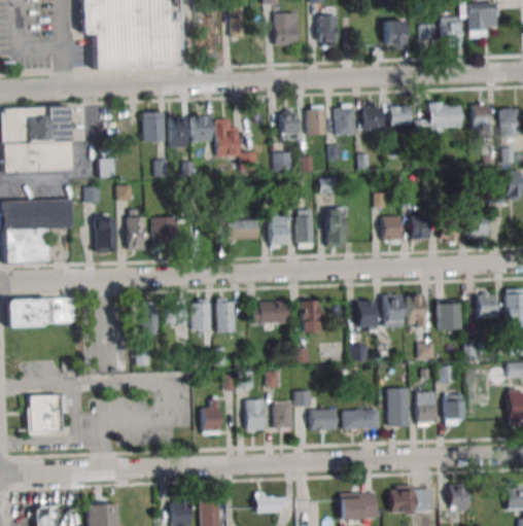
[(81,0),(82,36),(94,36),(95,72),(181,69),(178,0),(81,0)]
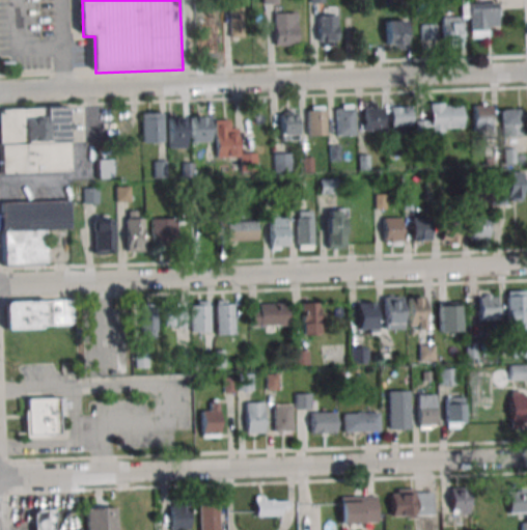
[(500,27),(500,3),(474,3),(474,38),(491,38),(491,27),(500,27)]
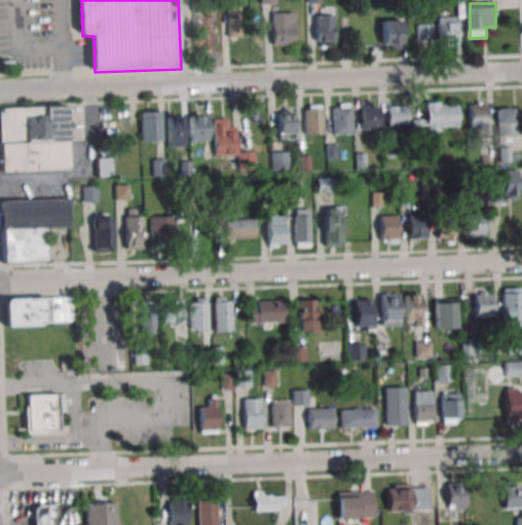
[(245,8),(231,8),(231,26),(245,26),(245,8)]
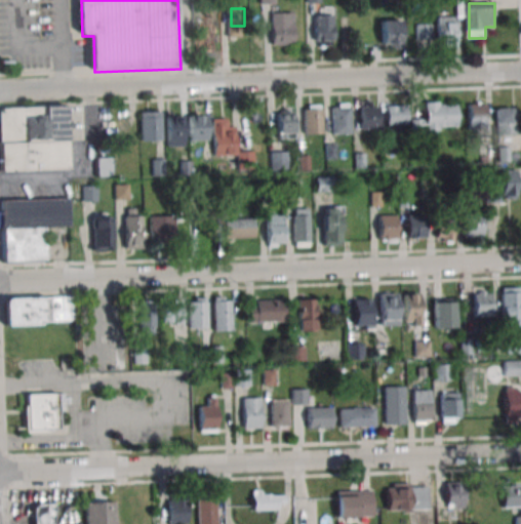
[(296,46),(296,13),(274,13),(274,46),(296,46)]
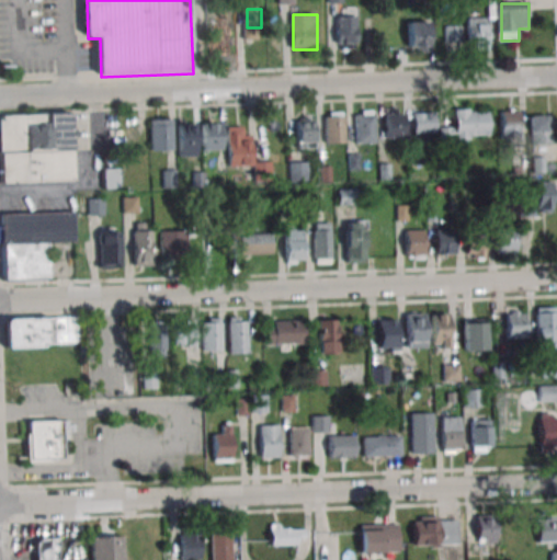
[(339,49),(361,49),(361,16),(339,16),(339,49)]
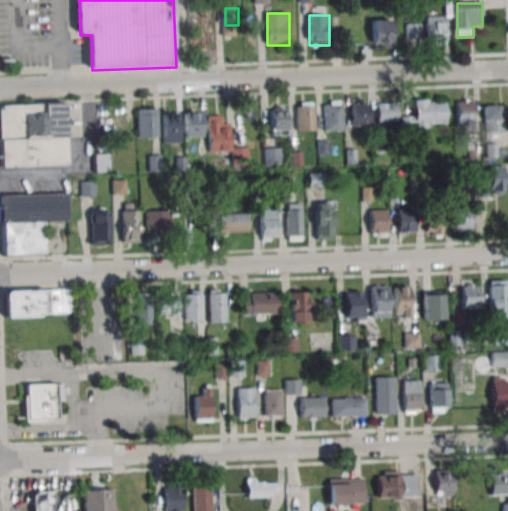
[(430,17),(430,47),(448,47),(448,17),(430,17)]
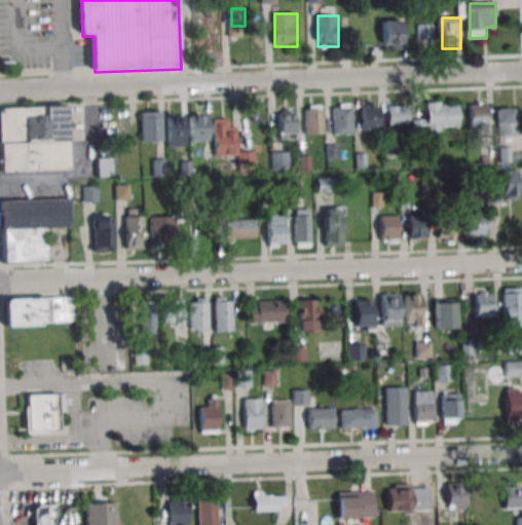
[(384,49),(405,49),(405,22),(384,22),(384,49)]
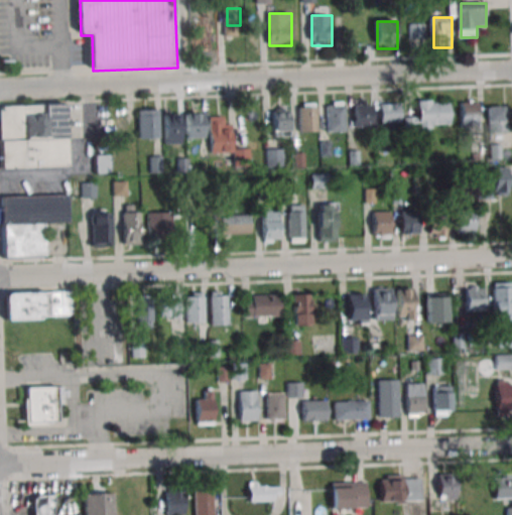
[(428,46),(428,25),(413,25),(413,46),(428,46)]
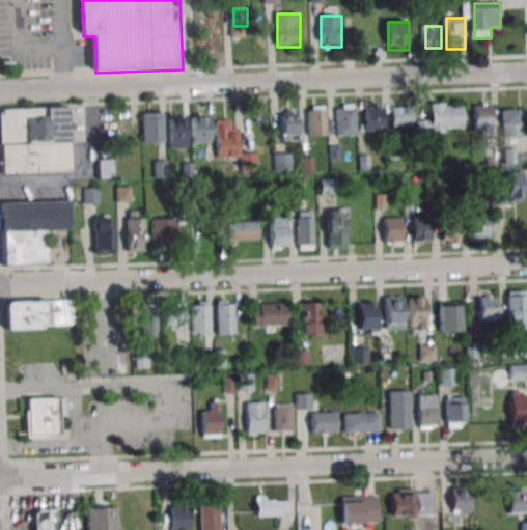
[(219,28),(201,28),(201,59),(219,59),(219,28)]
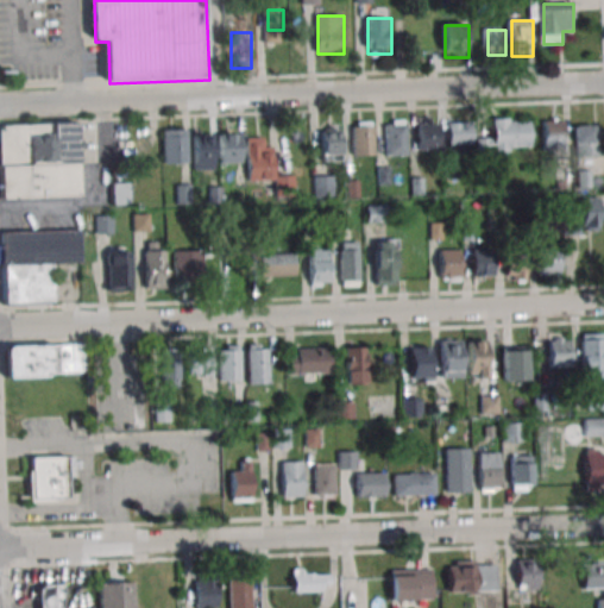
[(415,151),(442,151),(442,120),(415,120),(415,151)]
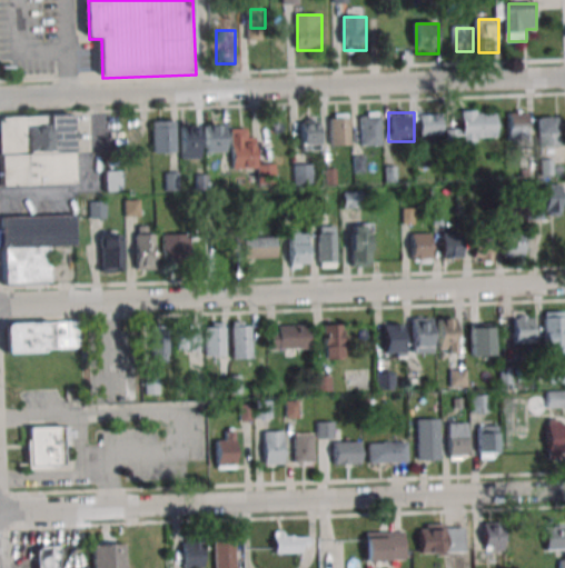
[(531,137),(531,112),(512,112),(512,137),(531,137)]
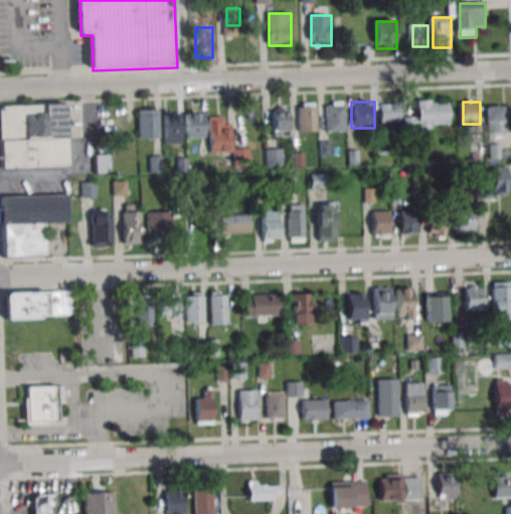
[(329,133),(347,133),(347,103),(329,103),(329,133)]
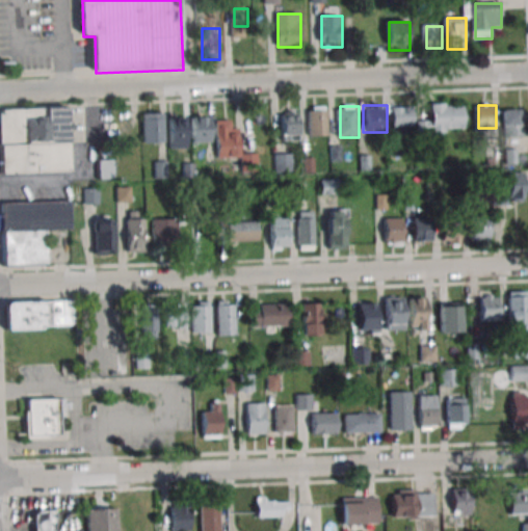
[(426,123),(426,133),(467,133),(467,106),(433,106),(433,123),(426,123)]
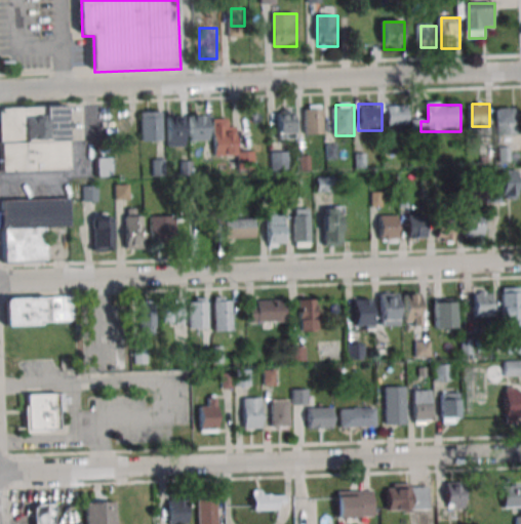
[(307,134),(325,134),(325,106),(307,106),(307,134)]
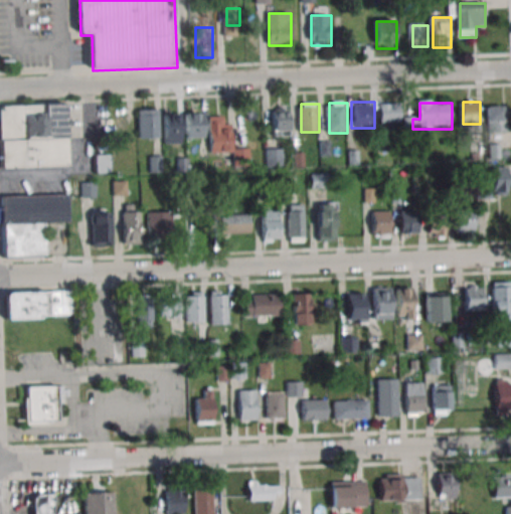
[(381,124),(403,124),(403,105),(381,105),(381,124)]
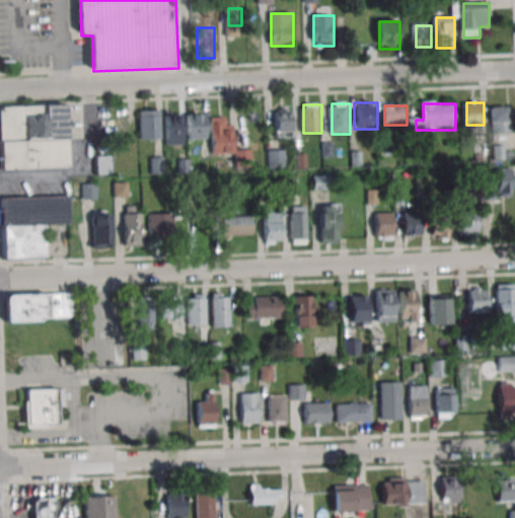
[(2,169),(72,169),(71,106),(1,106),(2,169)]
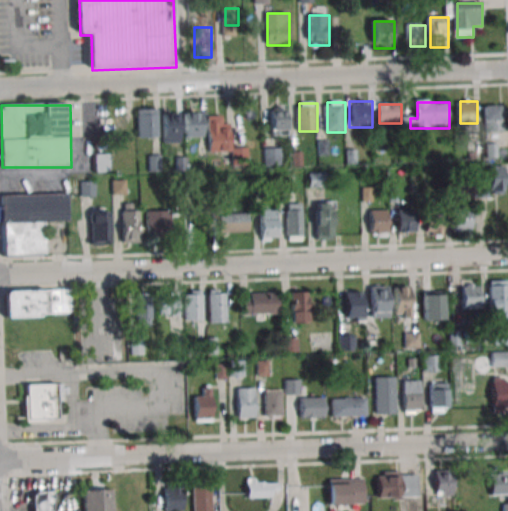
[(487,133),(507,133),(507,106),(487,106),(487,133)]
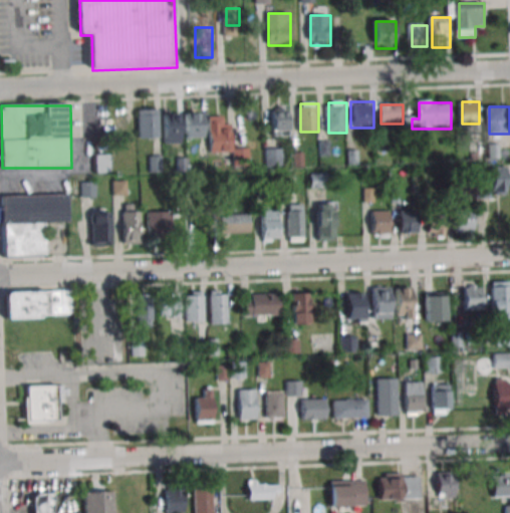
[(273,136),(290,137),(291,108),(273,108),(273,136)]
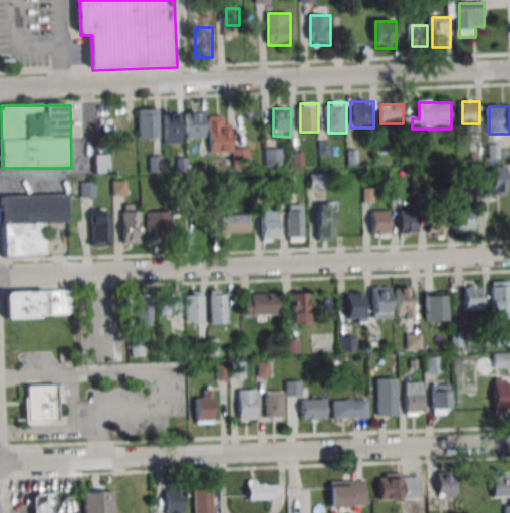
[(141,110),(141,139),(161,139),(161,110),(141,110)]
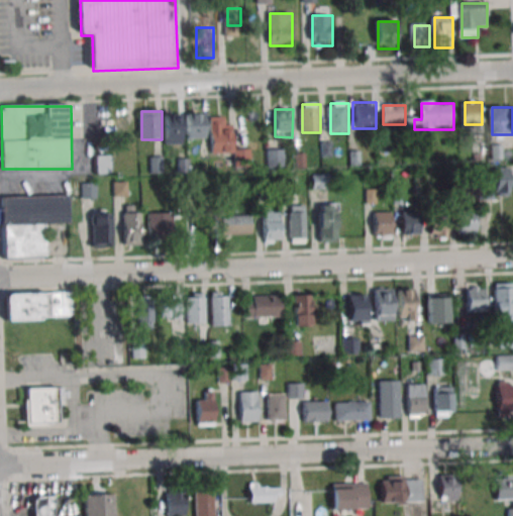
[(188,139),(207,139),(207,112),(187,112),(188,139)]
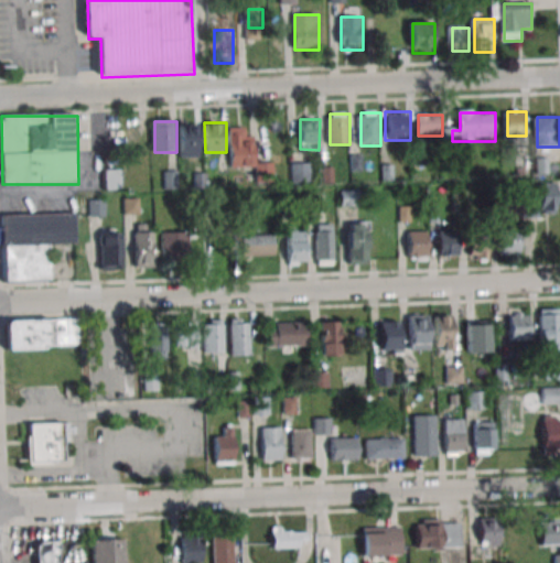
[(202,158),(202,125),(182,125),(182,158),(202,158)]
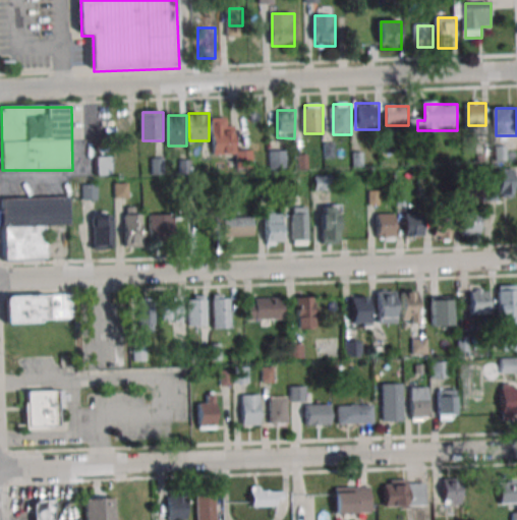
[(214,119),(215,155),(240,155),(240,163),(255,163),(254,152),(237,153),(236,118),(214,119)]
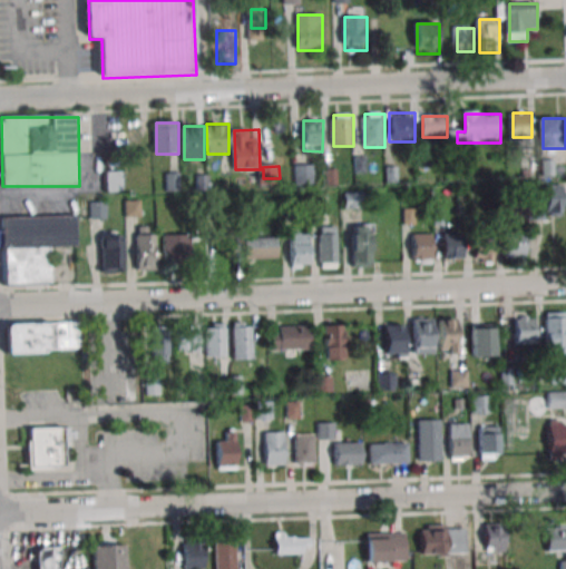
[(296,165),(296,185),(318,185),(318,165),(296,165)]
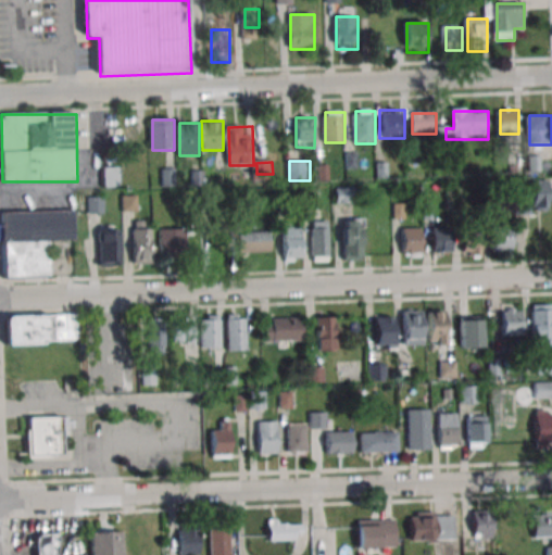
[(122,167),(107,167),(107,188),(122,188),(122,167)]
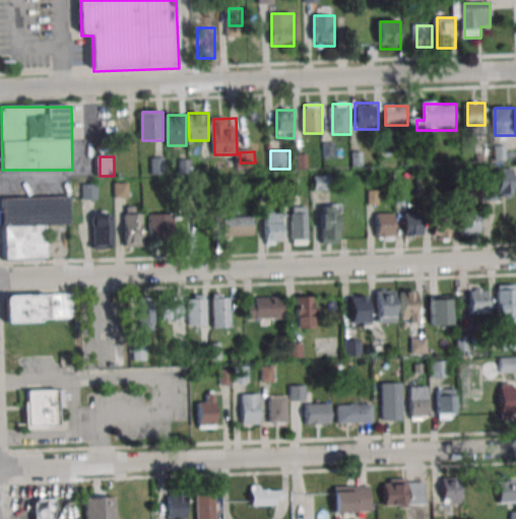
[(166,158),(153,158),(153,174),(166,174),(166,158)]
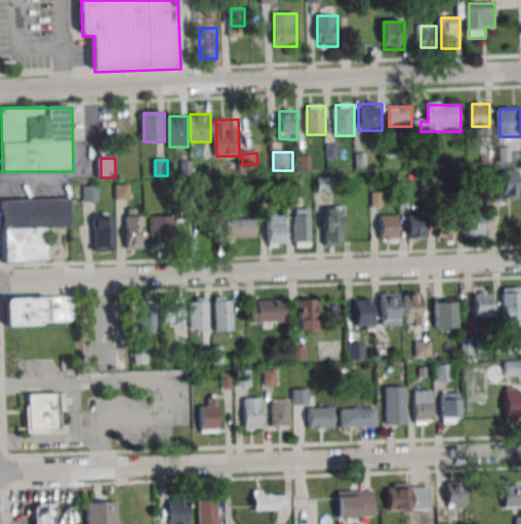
[(497,171),(497,202),(520,202),(520,171),(497,171)]
